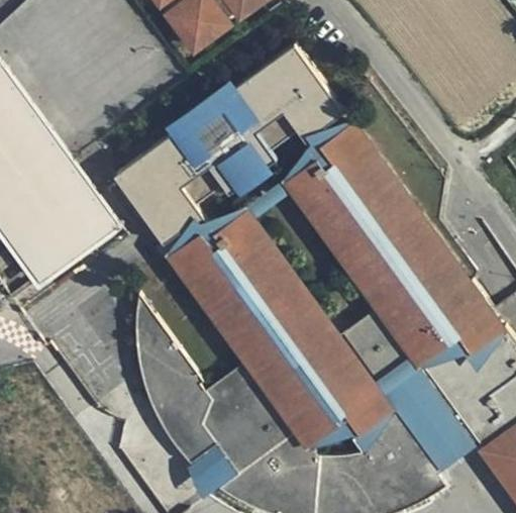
[(166,0),(164,2),(174,16),(176,15),(180,11),(194,29),(206,20),(215,32),(231,20),(234,24),(236,27),(252,14),(250,13),(247,8),(258,0),(166,0)]
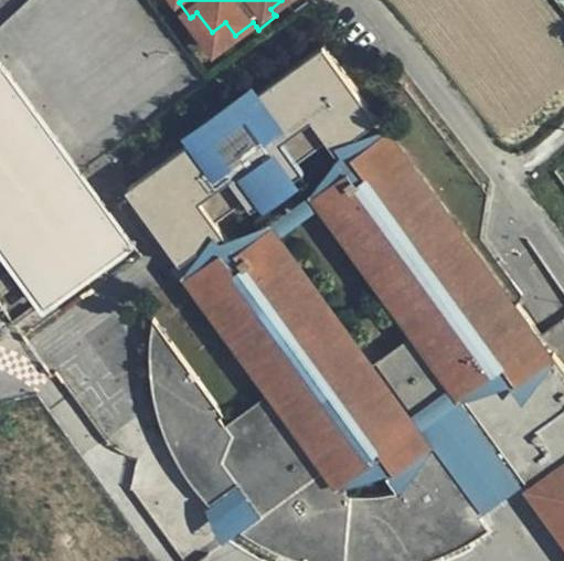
[(282,0),(270,9),(274,14),(293,0),(282,0)]
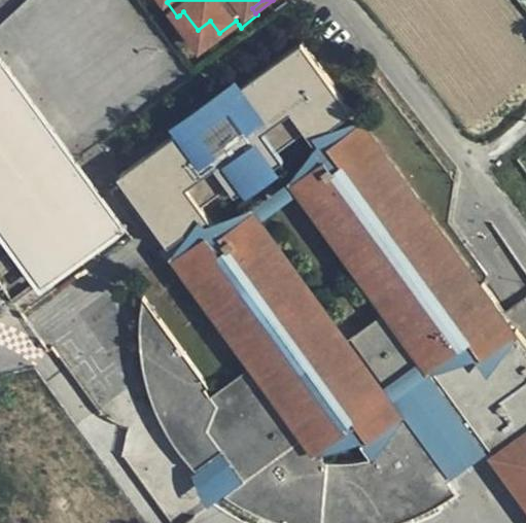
[(183,11),(179,15),(204,48),(239,25),(236,21),(219,33),(210,21),(198,30),(183,11)]
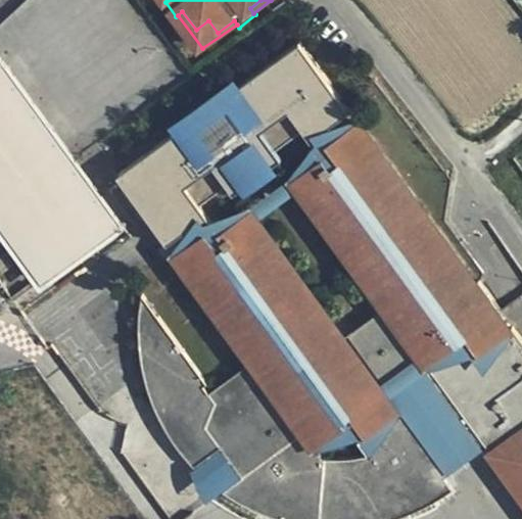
[(192,369),(155,319),(140,330),(142,364),(161,390),(164,387),(173,398),(157,411),(231,441),(219,451),(240,480),(224,492),(234,500),(256,512),(272,518),(397,518),(401,517),(433,502),(447,491),(385,406),(372,399),(376,392),(418,362),(427,360),(428,375),(483,452),(503,477),(509,472),(521,490),(521,366),(516,358),(521,354),(521,352),(521,346),(512,333),(508,335),(496,320),(493,322),(485,311),(491,307),(478,287),(474,290),(354,127),(325,148),(317,137),(346,115),(296,47),(237,90),(218,104),(228,119),(202,137),(192,123),(172,138),(113,180),(163,248),(194,227),(200,236),(171,258),(249,367),(256,376),(244,385),(235,380),(225,387),(227,397),(215,407),(207,397),(200,388),(204,385),(192,369)]
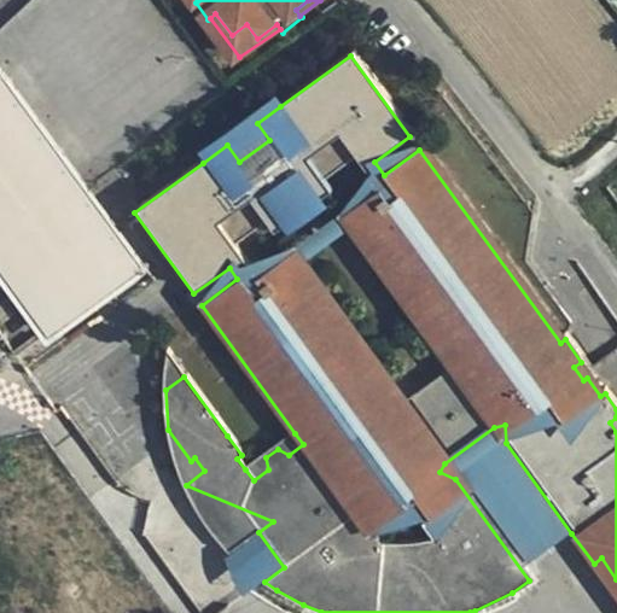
[(0,278),(44,338),(137,268),(0,83),(0,278)]
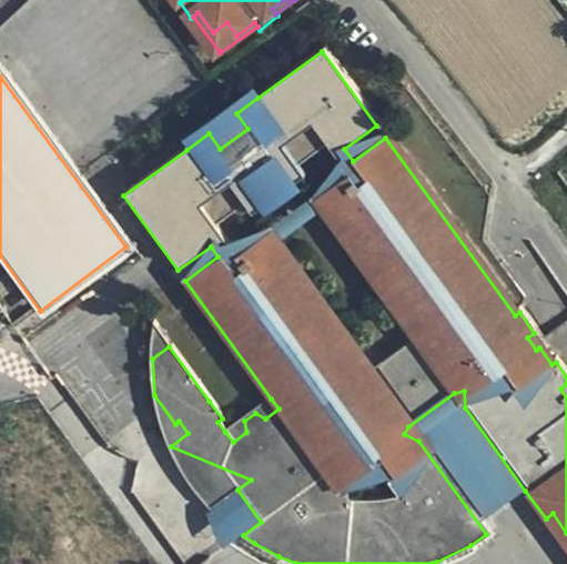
[(180,141),(186,150),(209,133),(220,149),(247,129),(236,113),(257,98),(252,89),(180,141)]
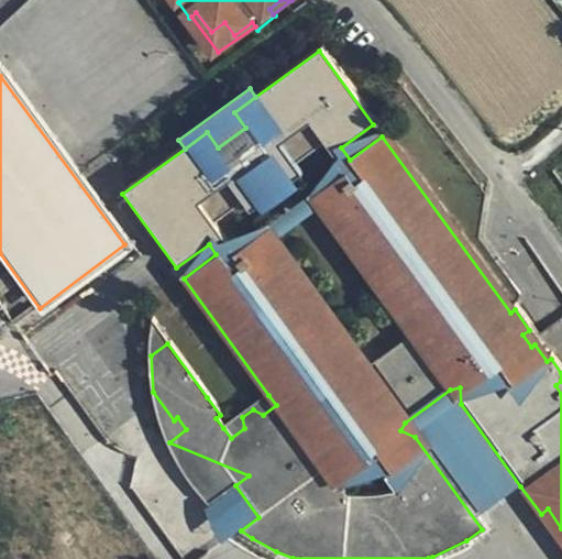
[(386,133),(382,136),(510,313),(515,309),(386,133)]
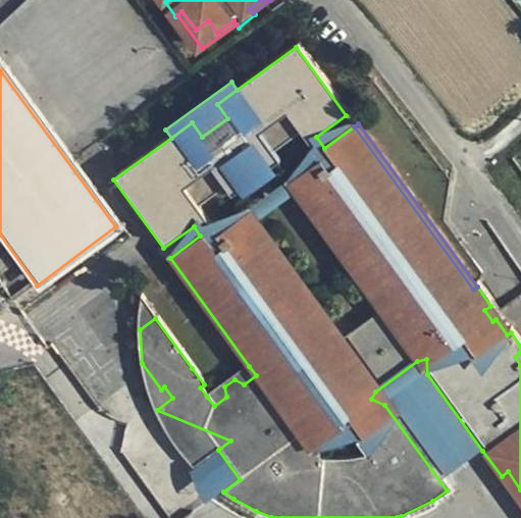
[(0,274),(14,265),(8,256),(0,261),(0,274)]
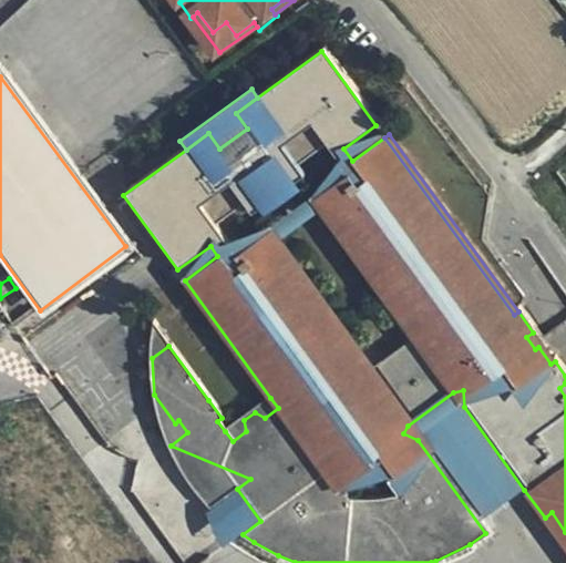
[(254,542),(243,534),(260,521),(237,489),(250,479),(171,446),(187,432),(178,420),(175,423),(154,395),(152,358),(168,346),(152,323),(150,338),(148,368),(152,398),(160,428),(177,469),(188,487),(208,510),(206,512),(206,520),(209,529),(222,550),(228,545),(258,562),(458,562),(475,554),(474,551),(490,540),(485,533),(470,544),(435,561),(431,562),(295,562),(278,555),(254,542)]
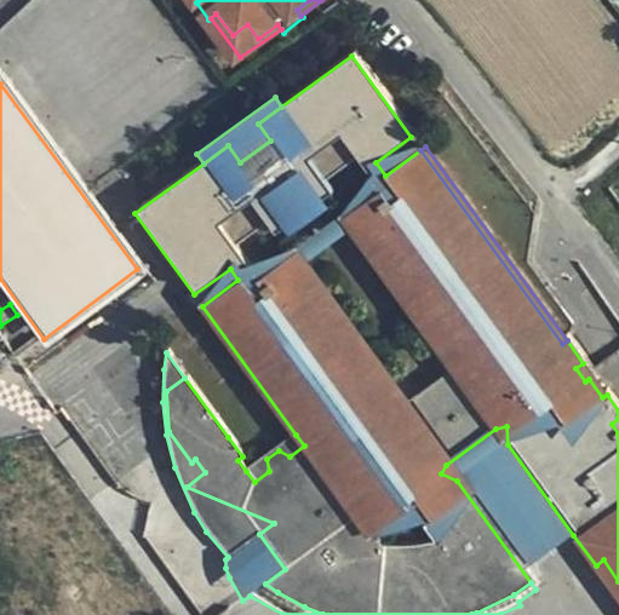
[(602,397),(607,395),(583,363),(575,368),(585,381),(589,379),(602,397)]
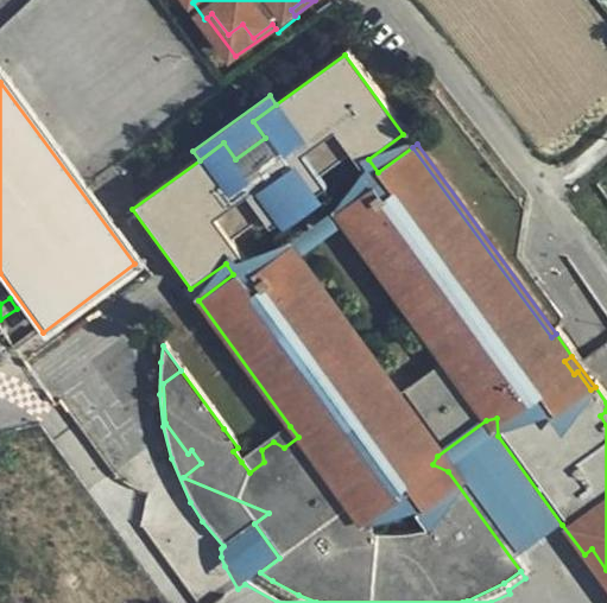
[(606,570),(592,548),(585,554),(562,525),(498,436),(497,418),(486,420),(437,456),(432,464),(448,471),(513,560),(558,528),(606,592),(606,570)]
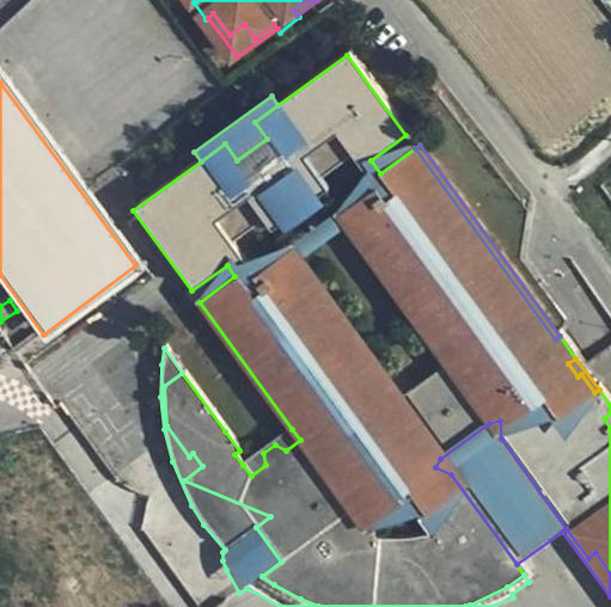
[(292,429),(243,465),(251,476),(266,465),(263,453),(275,445),(286,451),(300,440),(292,429)]
